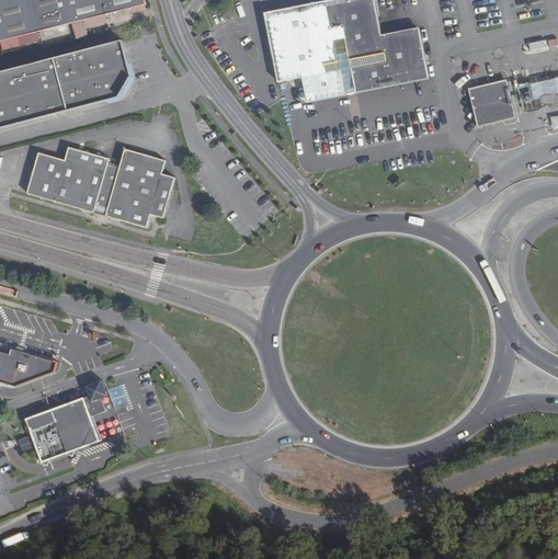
[(0,38),(45,29),(145,2),(144,0),(0,0),(0,38)]
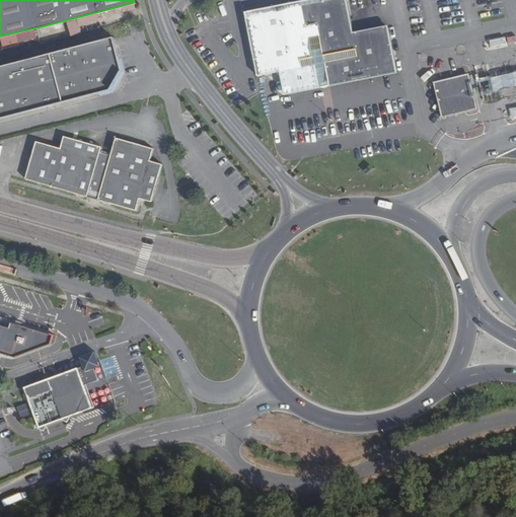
[(276,71),(280,92),(316,84),(315,79),(324,77),(325,83),(393,69),(384,25),(349,32),(342,0),(295,0),(242,11),(255,75),(276,71)]
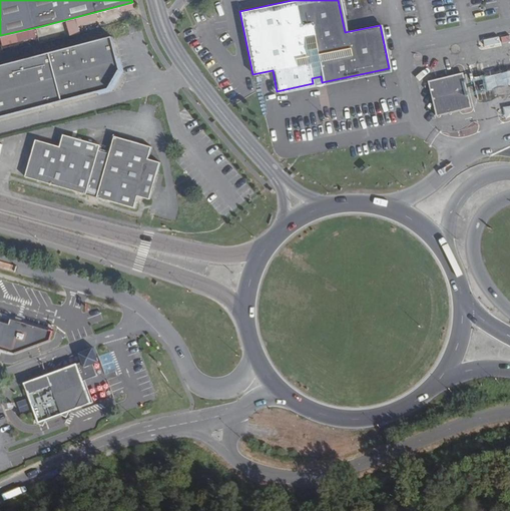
[(496,35),(481,38),(482,44),(498,42),(496,35)]
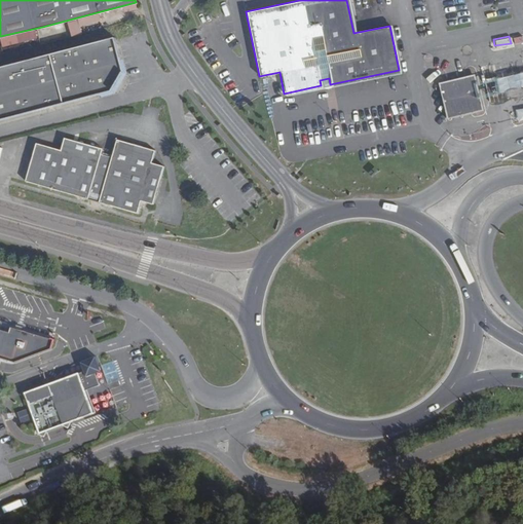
[(111,37),(0,67),(0,120),(109,91),(120,72),(111,37)]
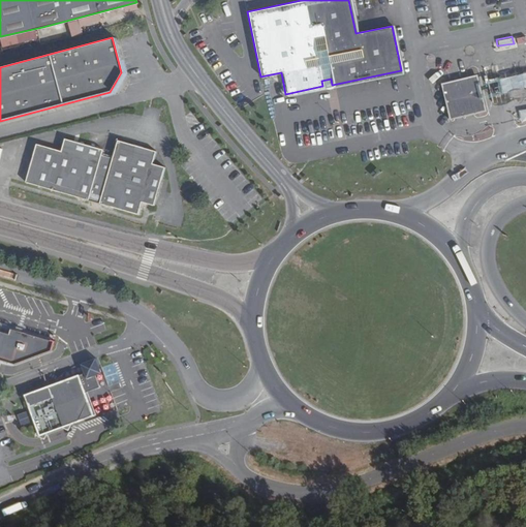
[(525,70),(497,79),(500,92),(525,85),(525,70)]
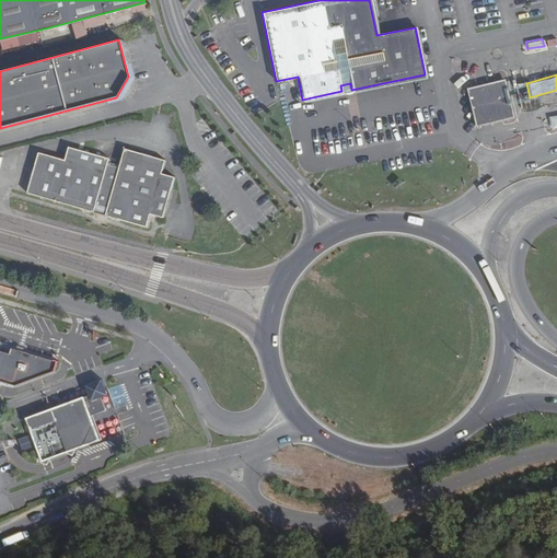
[(511,116),(502,79),(466,89),(476,125),(511,116)]
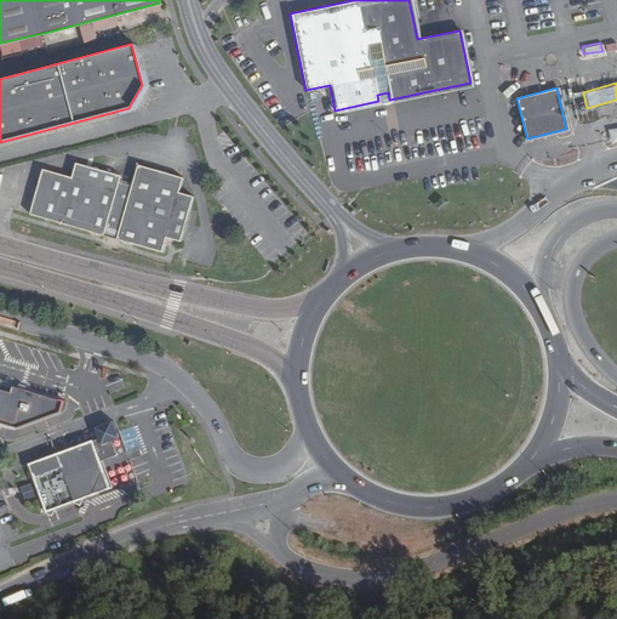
[(607,141),(616,137),(616,124),(604,128),(607,141)]
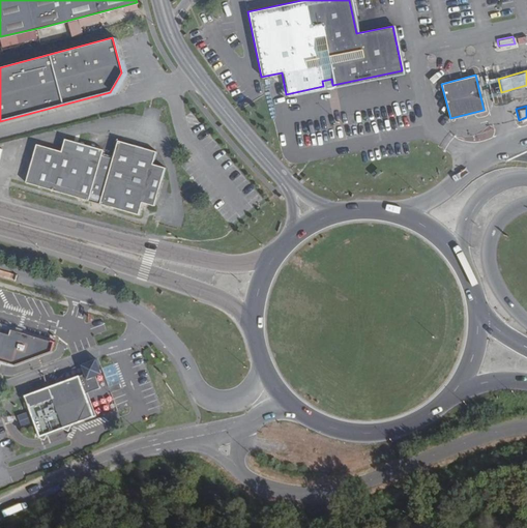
[(34,142),(23,180),(87,199),(98,202),(137,213),(140,200),(148,203),(152,204),(164,166),(151,162),(154,149),(116,138),(111,155),(100,152),(101,147),(63,137),(59,149),(34,142)]
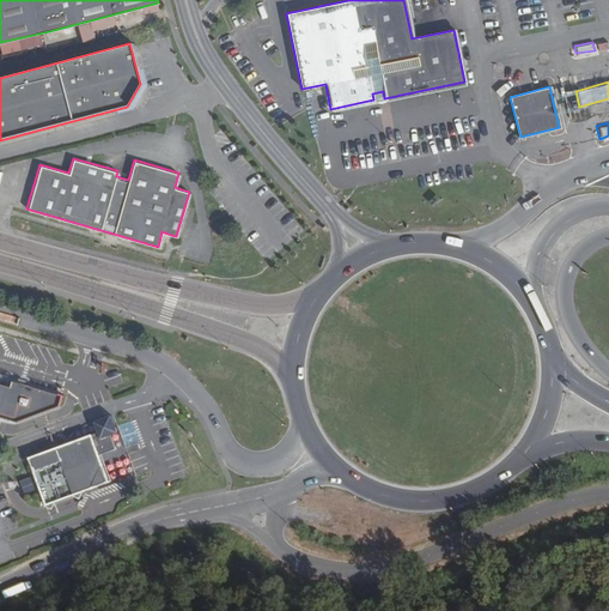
[(114,234),(101,230),(97,241),(110,244),(111,242),(114,234)]
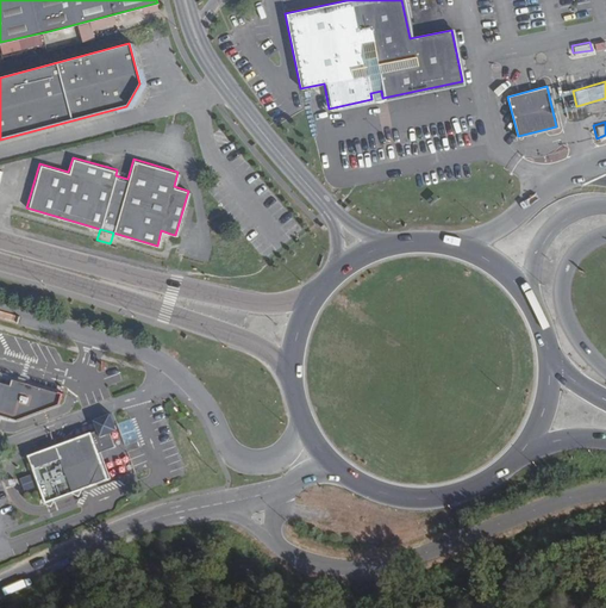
[(44,379),(25,374),(25,376),(0,368),(0,421),(14,426),(23,398),(37,403),(44,379)]
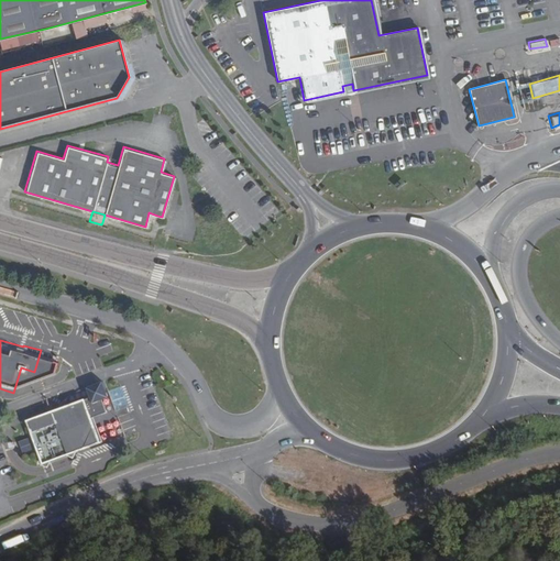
[(72,455),(75,450),(77,449),(100,440),(91,415),(105,410),(100,397),(108,394),(102,377),(86,384),(91,400),(86,403),(84,396),(64,403),(32,415),(24,417),(39,454),(36,461),(46,465),(48,459),(65,453),(72,455)]
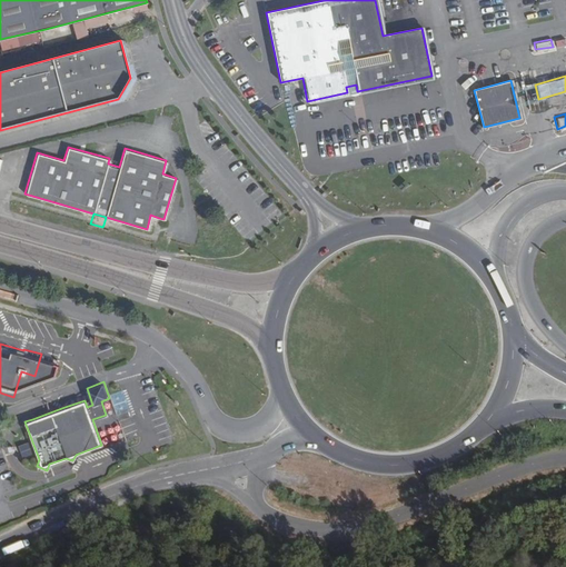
[(111,443),(123,438),(115,419),(103,424),(111,443)]
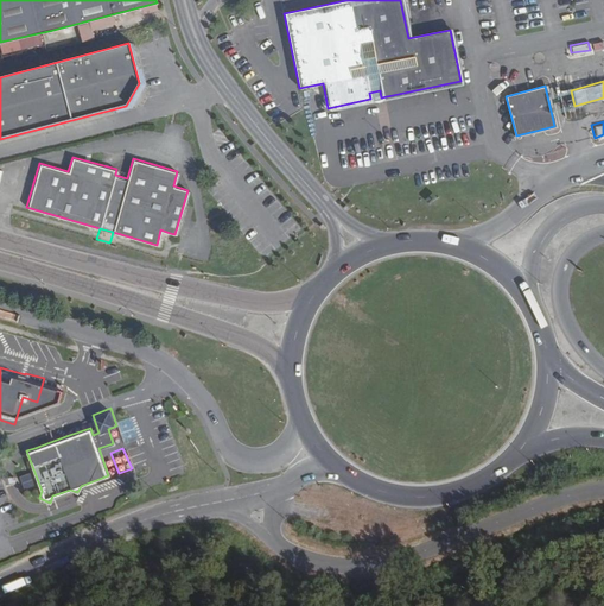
[(18,473),(20,486),(35,484),(32,471),(18,473)]
